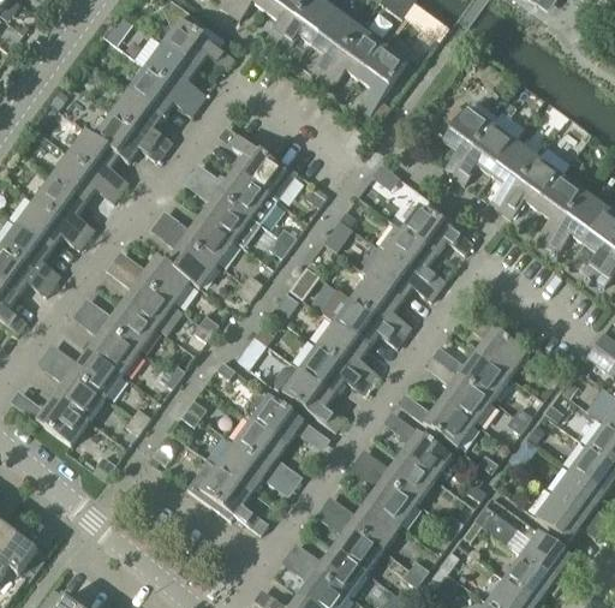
[(162,43),(197,67),(207,54),(225,67),(233,57),(198,31),(204,24),(172,0),(169,0),(162,11),(167,15),(173,29),(162,43)]
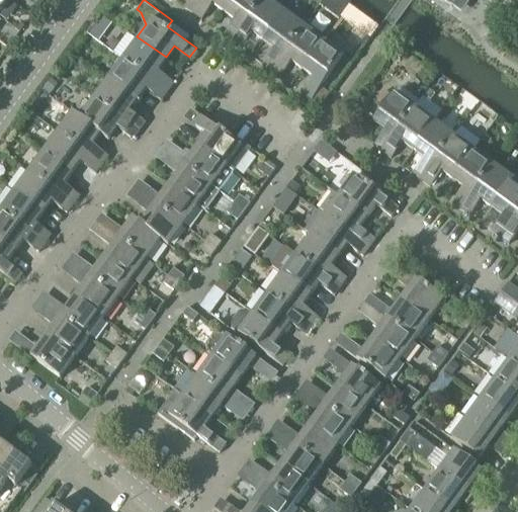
[(191,9),(198,0),(186,0),(184,3),(191,9)]
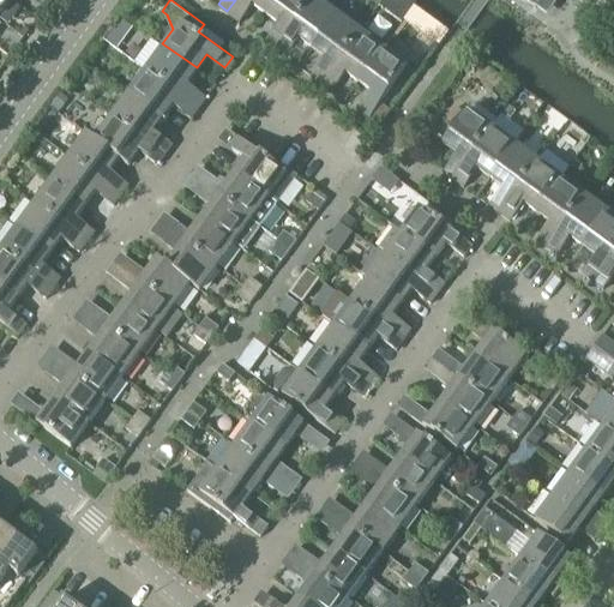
[(264,8),(270,0),(235,0),(227,11),(238,18),(252,0),(264,8)]
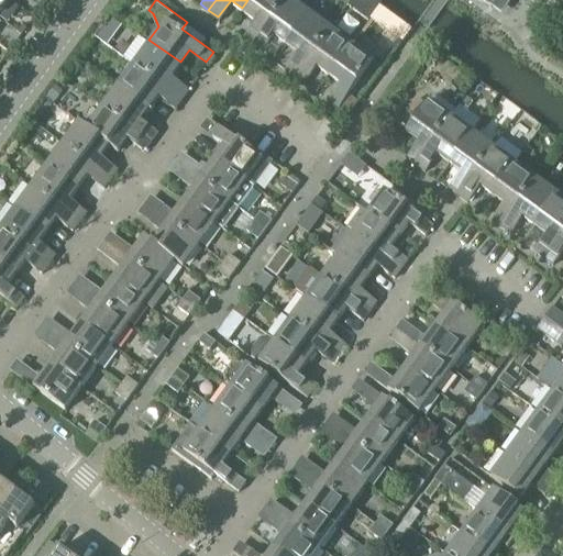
[(247,0),(242,8),(255,18),(243,35),(252,42),(280,0),(247,0)]
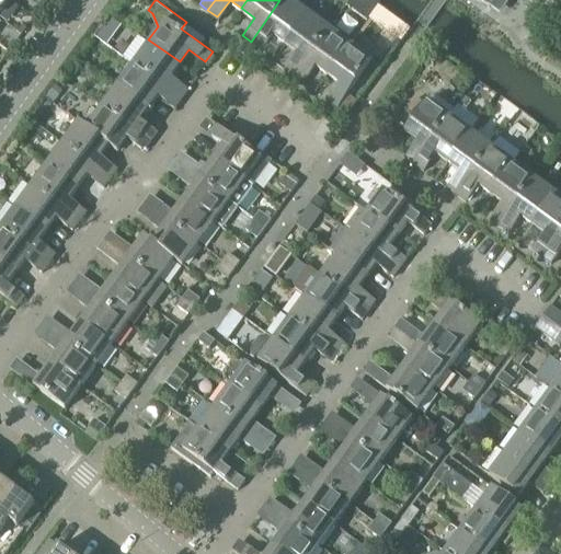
[(284,39),(307,9),(295,0),(279,0),(251,42),(260,48),(272,31),(284,39)]
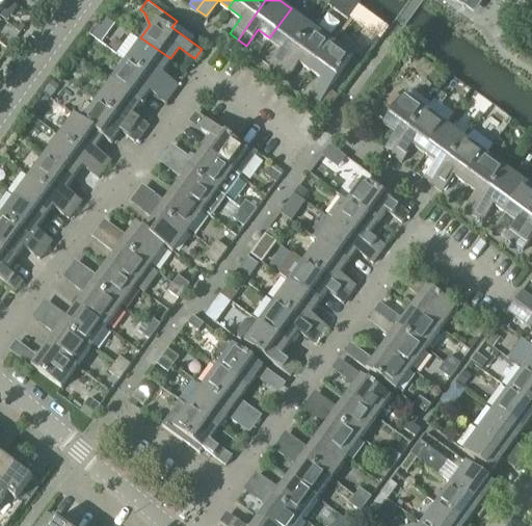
[(327,0),(347,15),(356,2),(353,0),(327,0)]
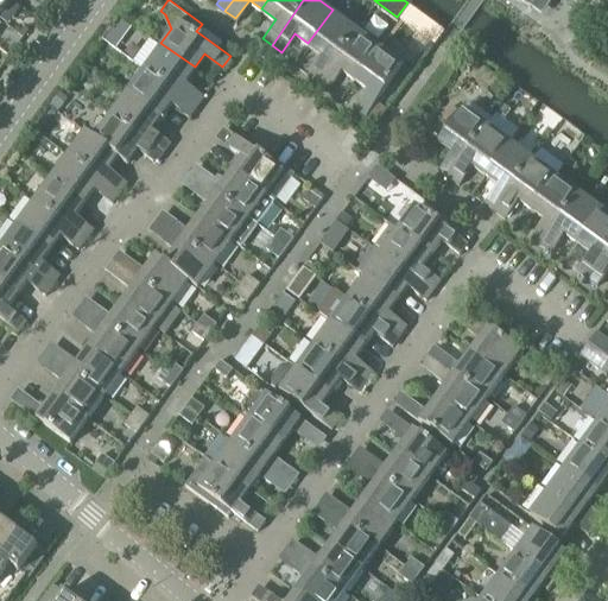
[(333,10),(308,43),(322,54),(308,71),(317,77),(355,26),(333,10)]
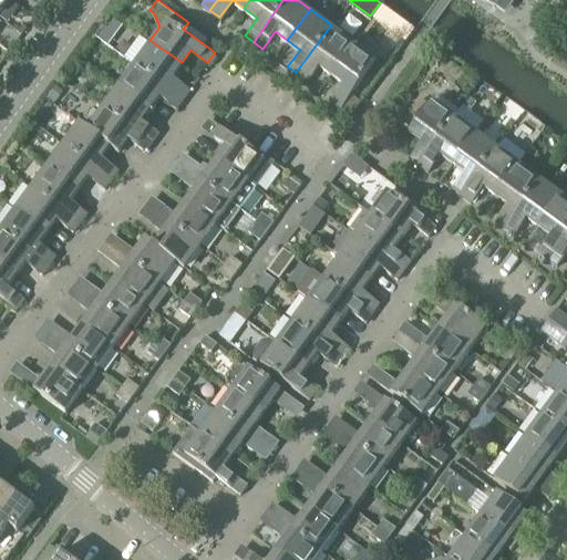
[(331,24),(296,72),(306,80),(318,63),(330,71),(351,43),(353,40),(331,24)]
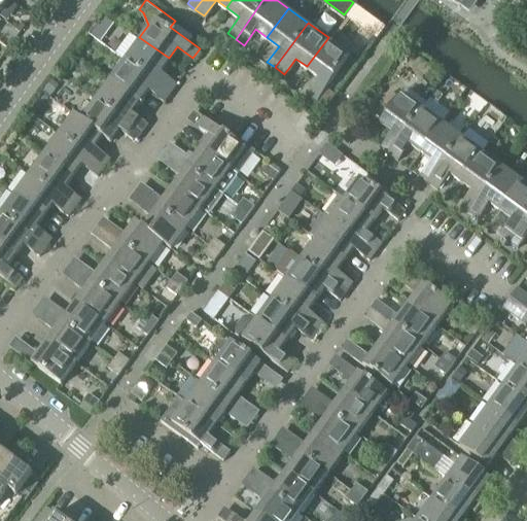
[(169,58),(139,37),(125,58),(170,90),(176,81),(160,69),(169,58)]
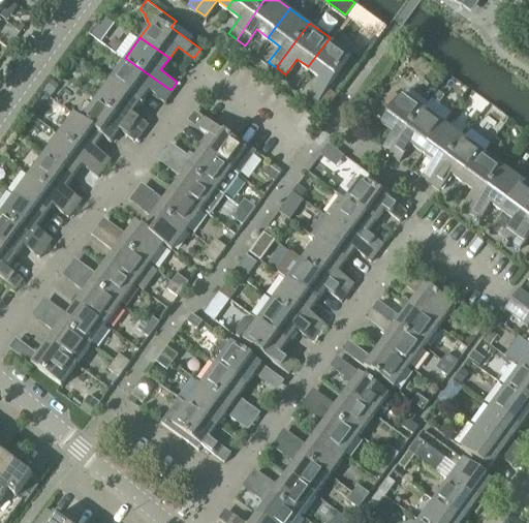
[(350,53),(330,37),(328,40),(308,66),(319,75),(308,91),(317,98),(350,53)]
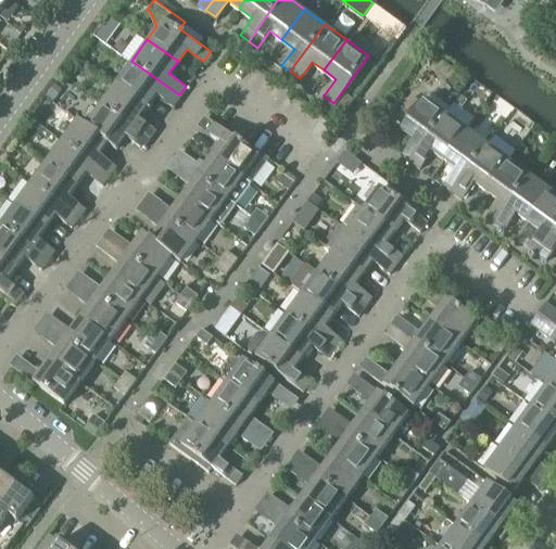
[(116,81),(147,103),(155,91),(173,103),(179,94),(131,61),(116,81)]
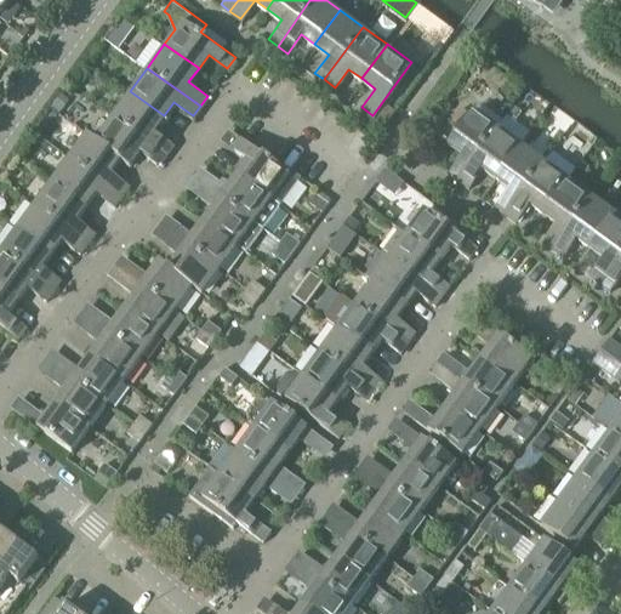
[(69,95),(61,89),(51,102),(60,109),(69,95)]
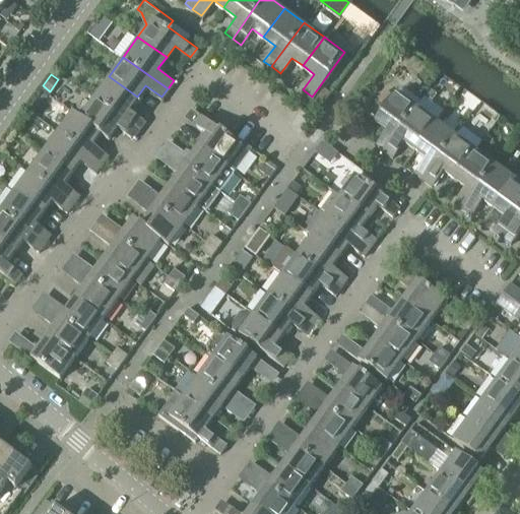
[(137,97),(109,76),(93,95),(138,128),(144,119),(129,108),(137,97)]
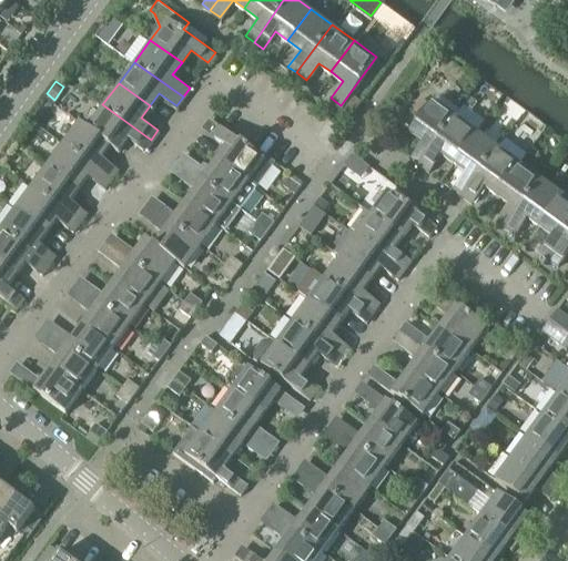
[(417,162),(454,113),(432,98),(408,129),(422,139),(409,155),(417,162)]
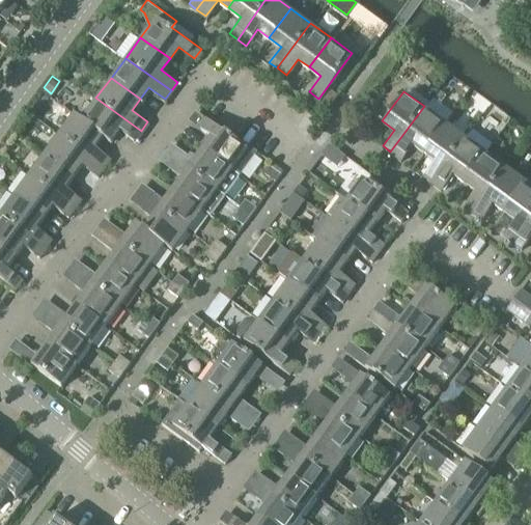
[(95,98),(82,117),(81,118),(103,133),(102,134),(110,140),(119,128),(135,139),(141,131),(95,98)]
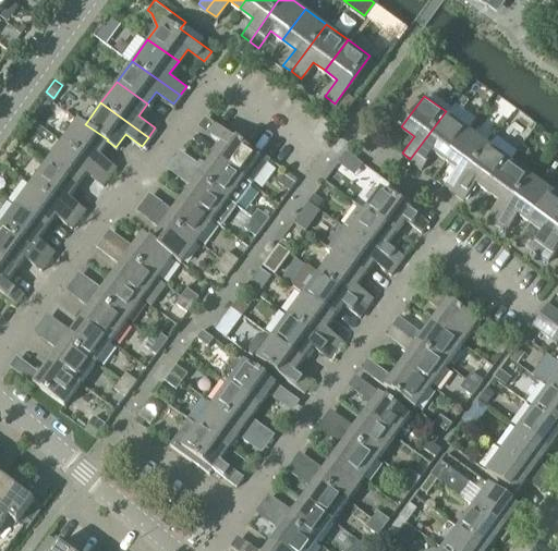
[(446,111),(410,159),(421,166),(433,149),(444,158),(466,126),(446,111)]
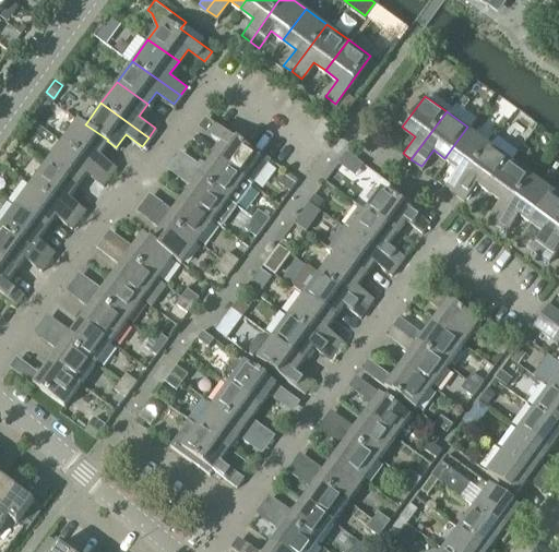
[(62,139),(109,174),(116,165),(99,153),(107,141),(108,140),(85,124),(86,123),(78,117),(62,139)]
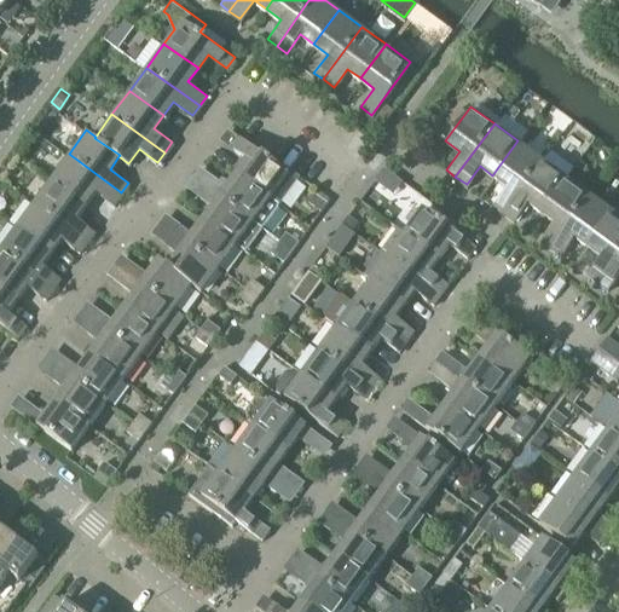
[(423,146),(431,137),(421,130),(414,139),(423,146)]
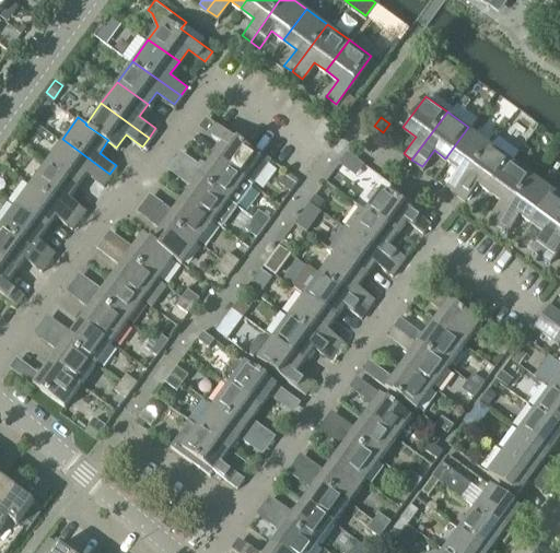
[(264,156),(223,127),(216,137),(222,141),(213,153),(244,176),(254,183),(271,157),(266,153),(264,156)]
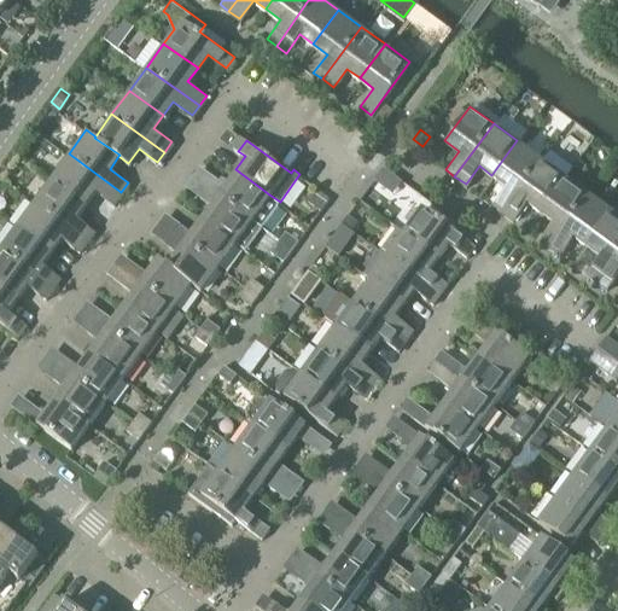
[(501,210),(540,157),(517,140),(491,175),(506,185),(493,204),(501,210)]
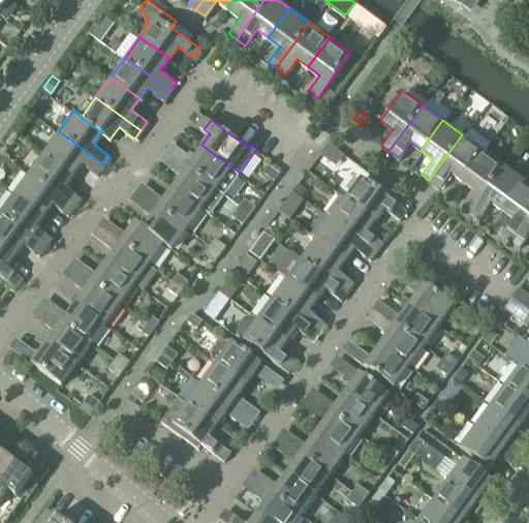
[(103,164),(59,131),(43,152),(72,174),(81,162),(97,174),(103,164)]
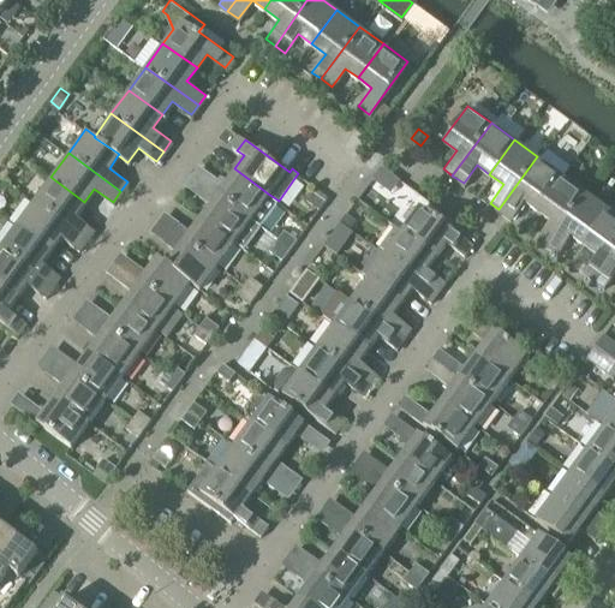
[(537,156),(499,209),(509,218),(524,198),(536,208),(561,174),(537,156)]
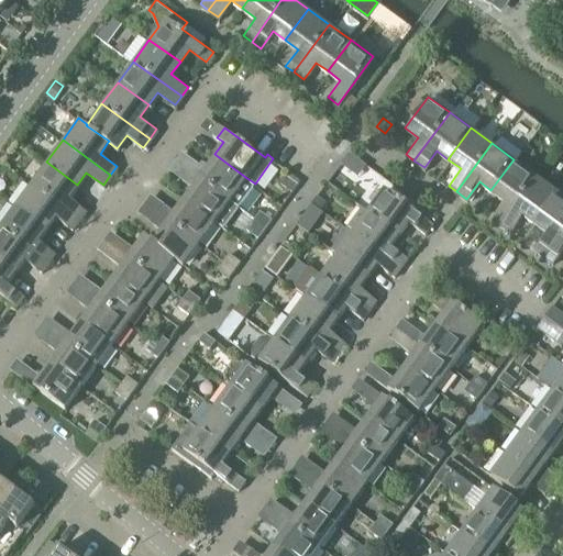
[(239,204),(255,184),(245,177),(214,154),(206,167),(199,162),(192,171),(234,201),(239,204)]
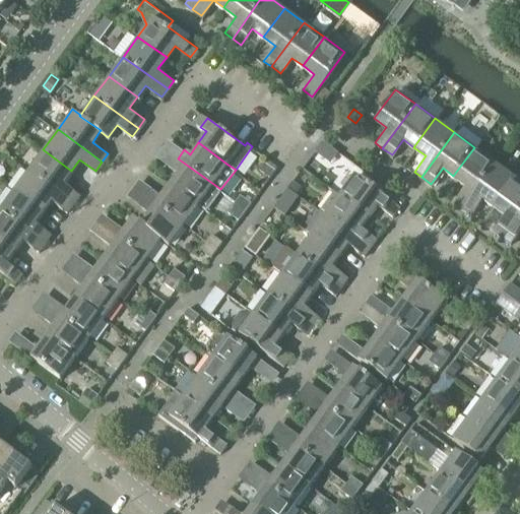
[(474,147),(453,176),(465,185),(453,200),(462,206),(494,162),(474,147)]
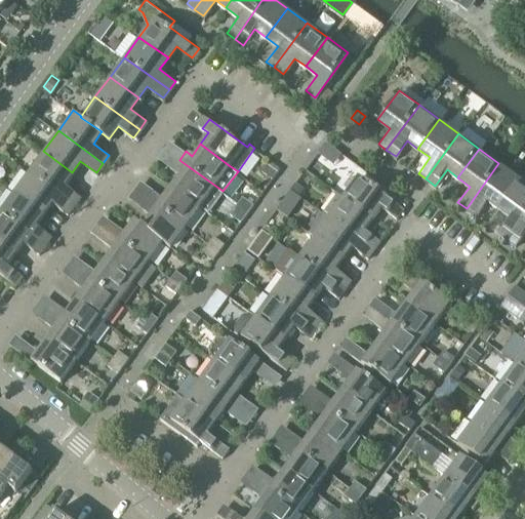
[(72,172),(43,151),(29,171),(73,204),(80,195),(64,184),(72,172)]
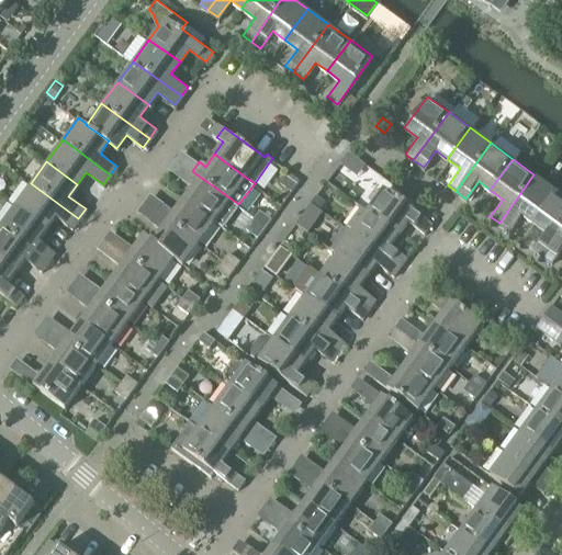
[(280,180),(292,189),(300,178),(288,169),(280,180)]
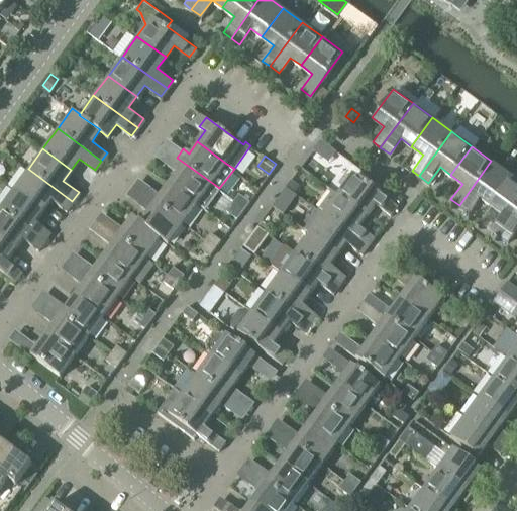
[(205,207),(219,188),(215,185),(177,158),(171,166),(177,170),(168,182),(191,198),(197,203),(198,202),(205,207)]
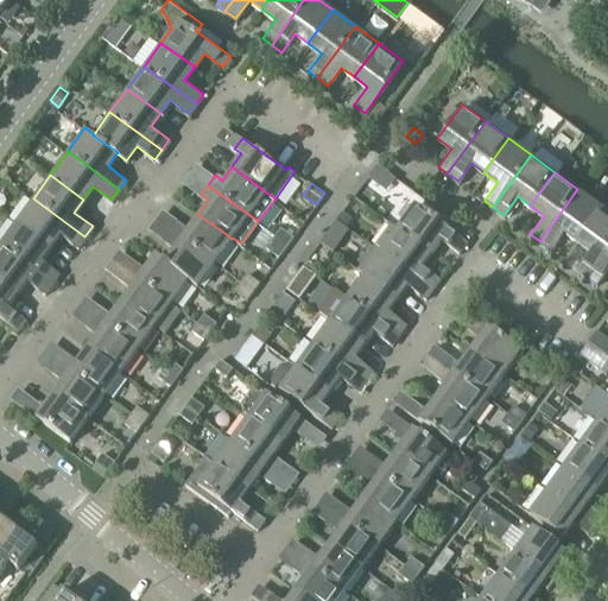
[(600,206),(577,189),(540,241),(550,248),(563,231),(576,240),(600,206)]
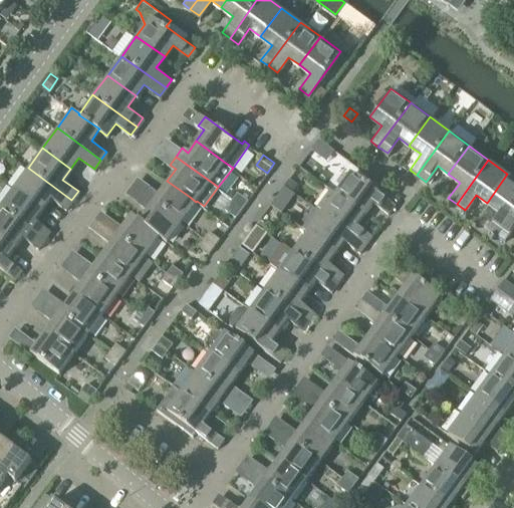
[(13,188),(41,208),(50,196),(66,208),(71,200),(28,168),(13,188)]
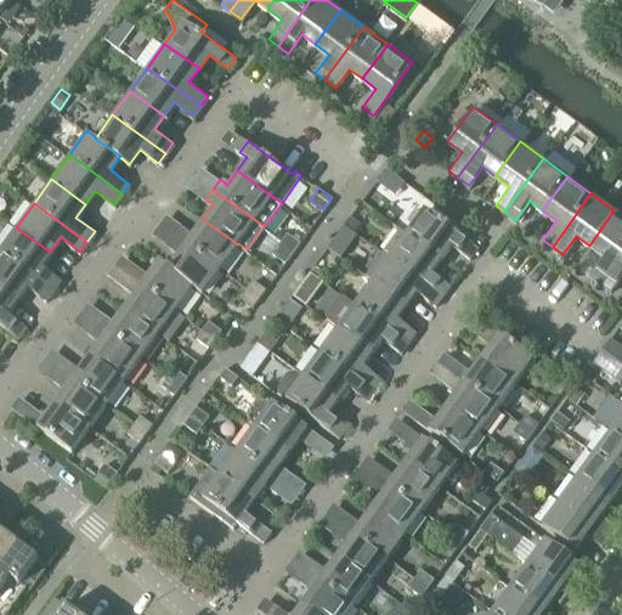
[(478,244),(424,207),(406,232),(440,257),(451,242),(469,257),(478,244)]
